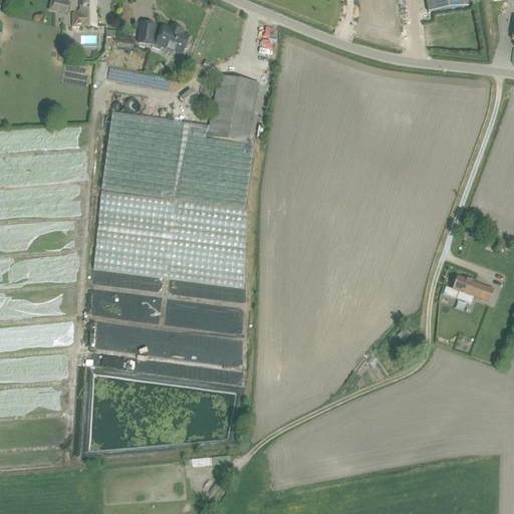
[(50,0),(48,11),(58,13),(58,12),(67,14),(70,3),(61,1),(61,0),(50,0)]
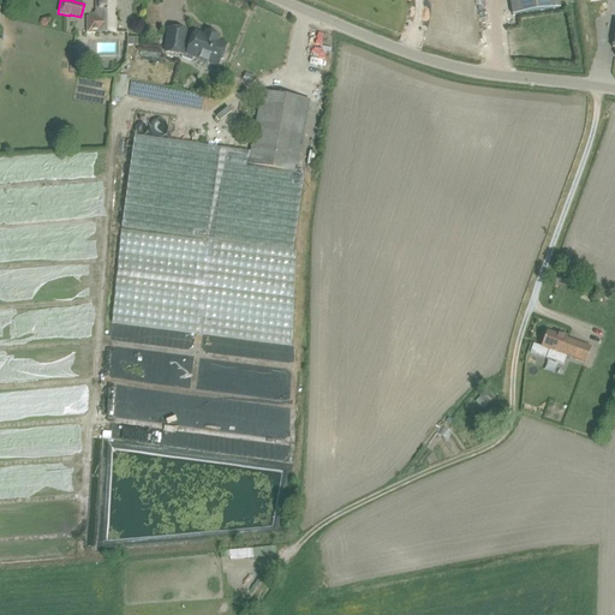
[(115,34),(114,0),(97,0),(97,12),(95,12),(95,17),(87,17),(87,34),(97,34),(115,34)]
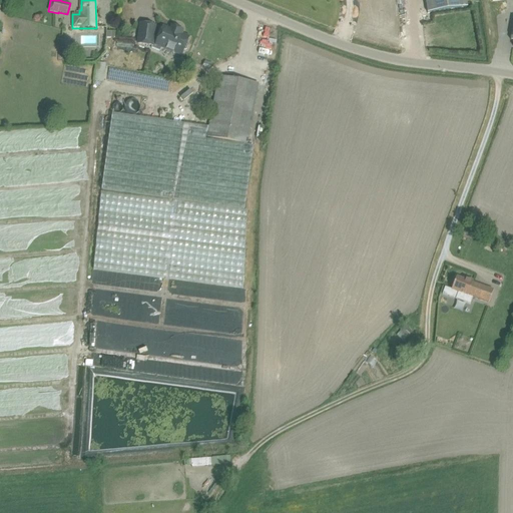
[(425,0),(428,13),(467,7),(466,0),(425,0)]
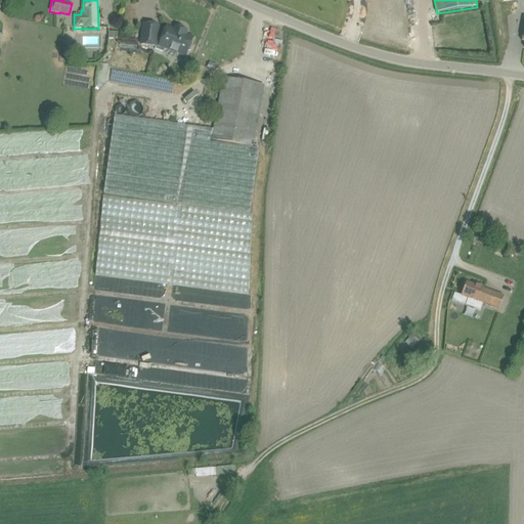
[(191,51),(192,46),(191,43),(193,39),(185,35),(186,32),(176,27),(175,31),(167,28),(162,41),(157,40),(159,27),(144,25),(141,45),(155,47),(155,49),(164,52),(166,48),(185,56),(188,51),(191,51)]
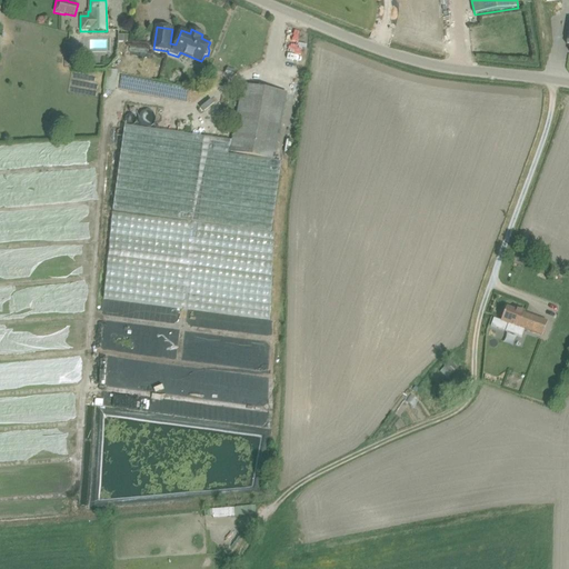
[(273,160),(285,105),(287,93),(243,85),(230,152),(273,160)]
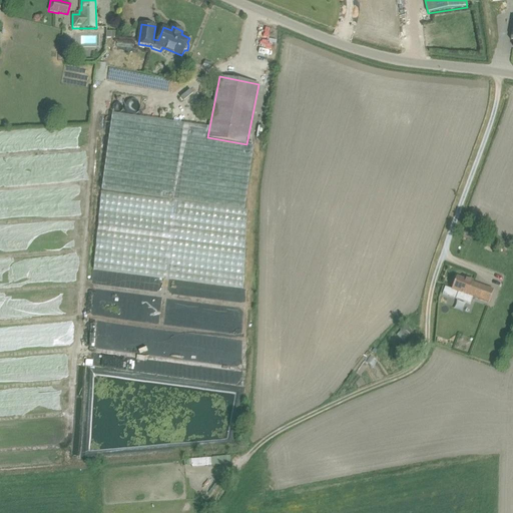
[(208,126),(112,114),(93,270),(243,288),(247,210),(243,210),(252,146),(206,140),(208,126)]
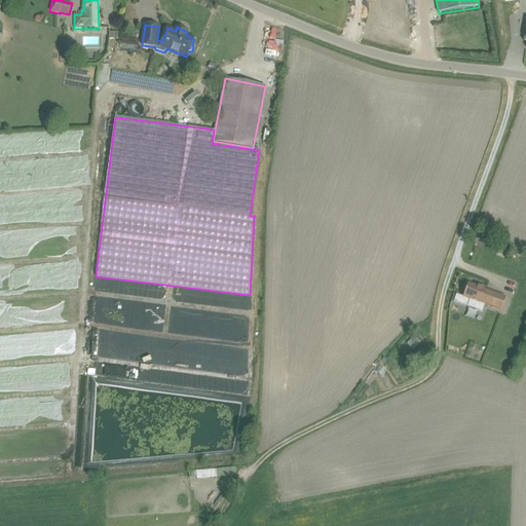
[(476,287),(467,285),(463,297),(470,300),(466,307),(482,312),(485,305),(500,311),(505,298),(484,290),(485,288),(477,285),(476,287)]
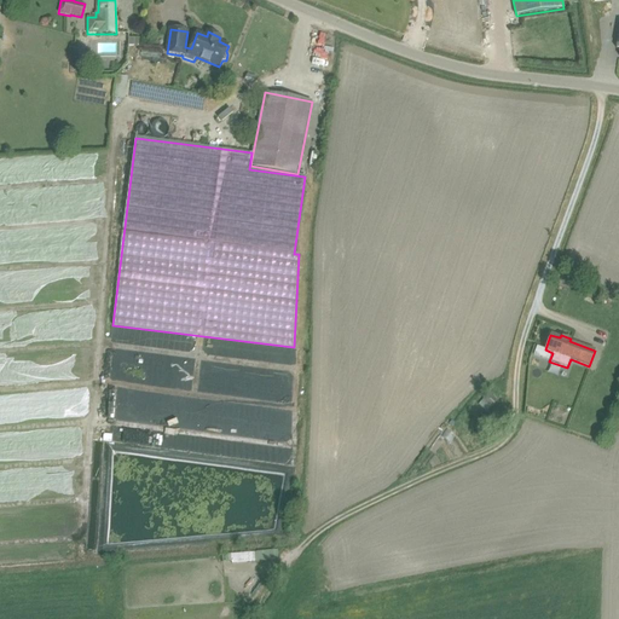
[(489,393),(484,399),(492,408),(498,401),(489,393)]
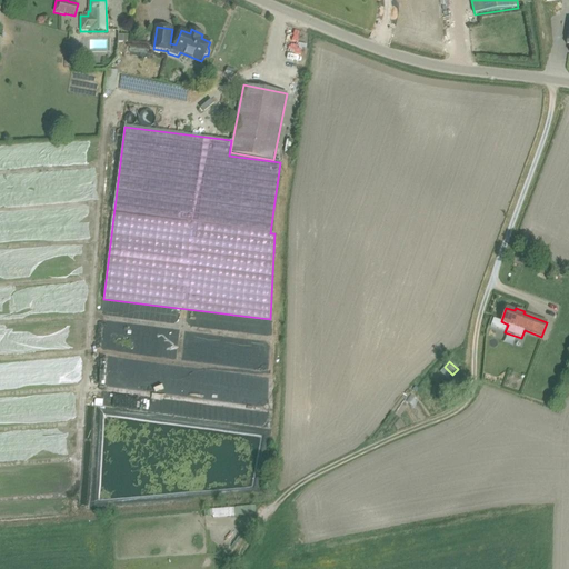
[(420,399),(427,395),(422,388),(416,392),(420,399)]
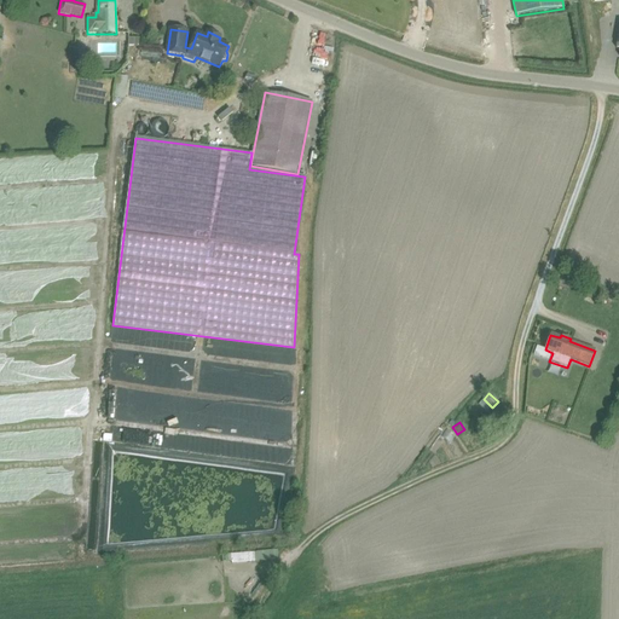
[(225,554),(221,555),(223,562),(232,561),(232,562),(278,560),(278,550),(225,554)]
